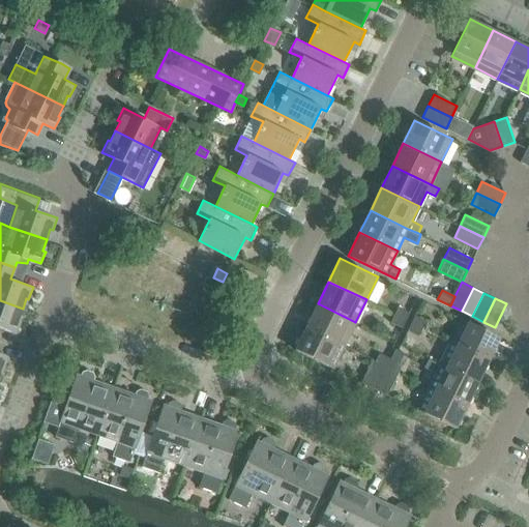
[(0,326),(17,332),(21,320),(19,319),(23,309),(0,300),(0,326)]
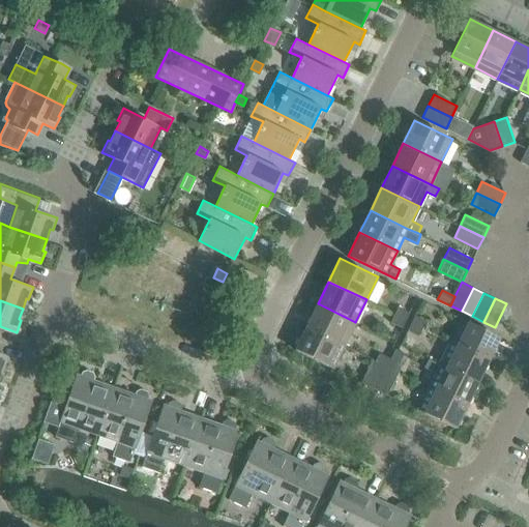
[(306,326),(345,345),(355,322),(318,303),(306,326)]
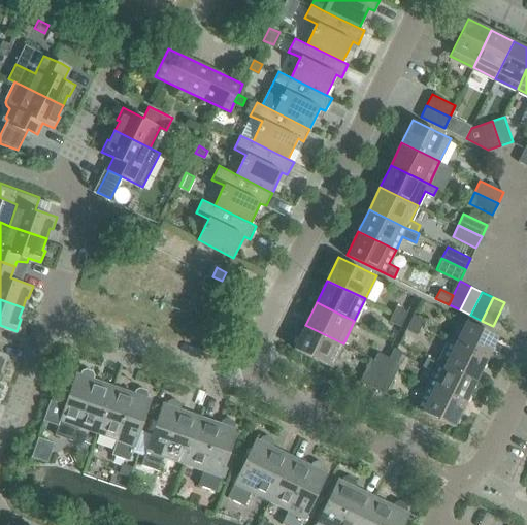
[(393,313),(404,318),(407,310),(397,305),(393,313)]
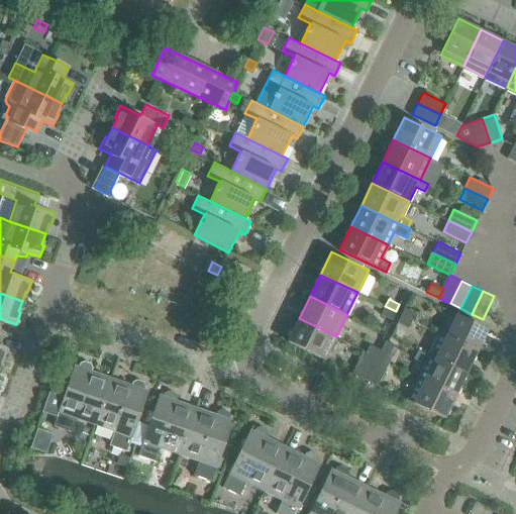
[(396,311),(385,306),(381,313),(392,318),(396,311)]
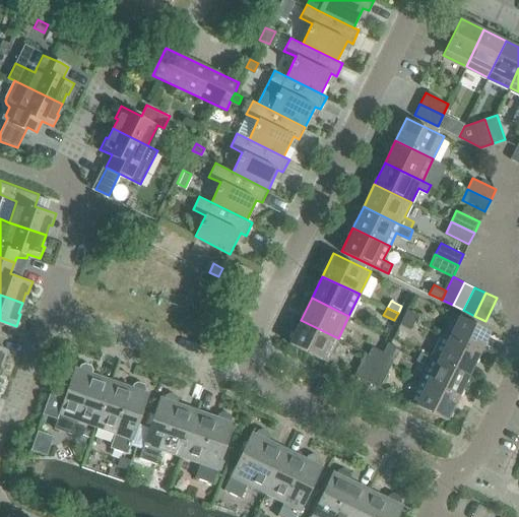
[(401,315),(414,321),(418,314),(405,308),(401,315)]
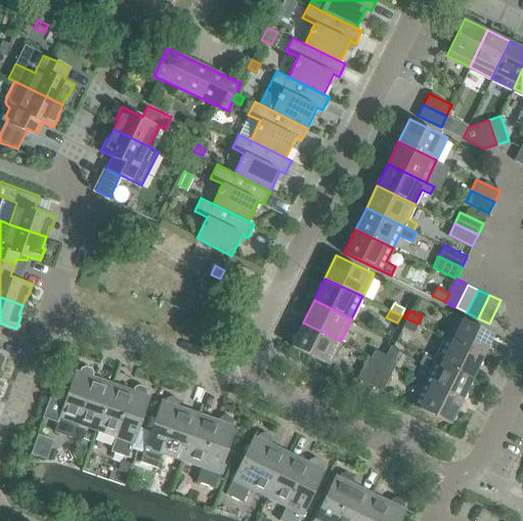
[(456,314),(445,338),(483,355),(494,333),(456,314)]
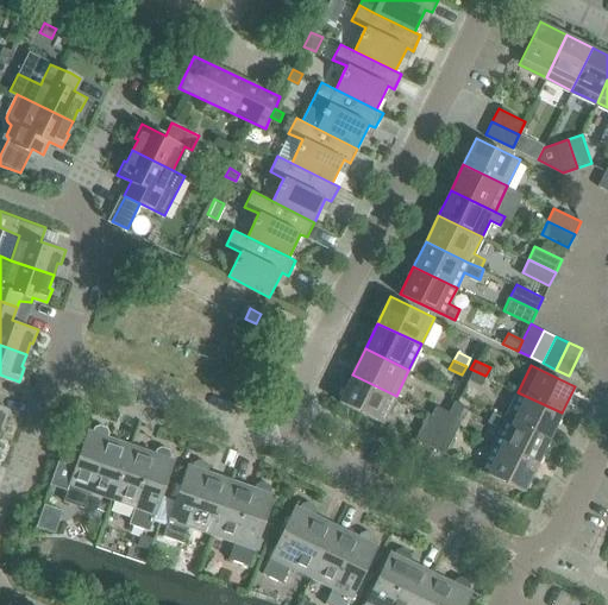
[(482,384),(486,376),(470,369),(467,377),(482,384)]
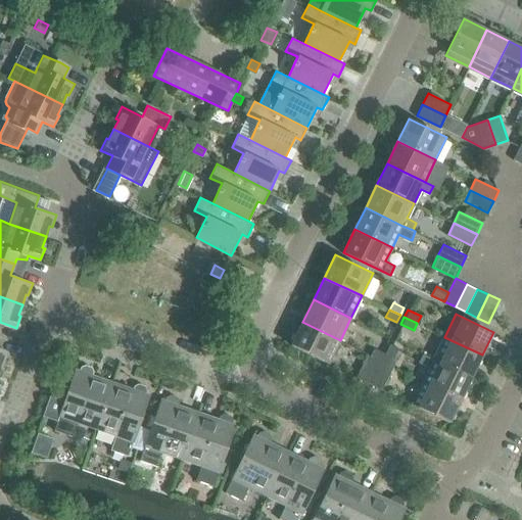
[(292,344),(329,363),(340,340),(302,322),(292,344)]
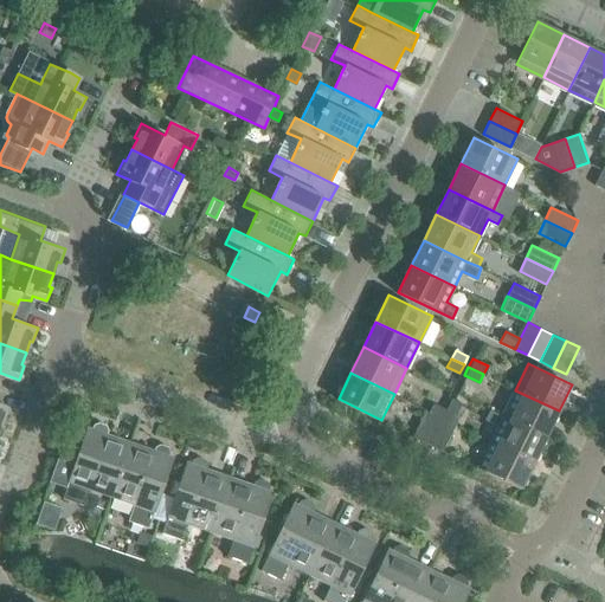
[(515,390),(503,415),(546,437),(559,410),(515,390)]
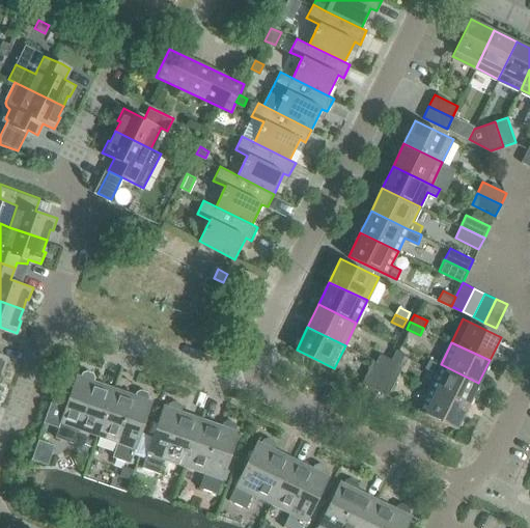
[(0,372),(2,368),(4,368),(8,356),(0,353),(0,372)]
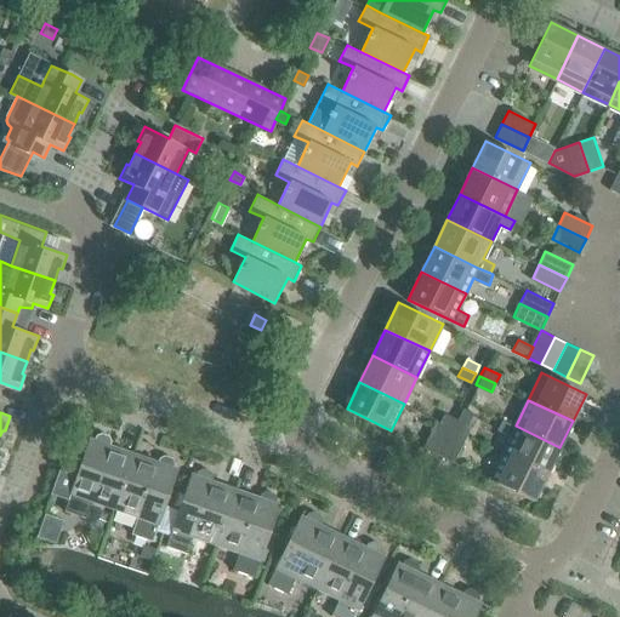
[(441,421),(454,428),(458,420),(444,412),(441,421)]
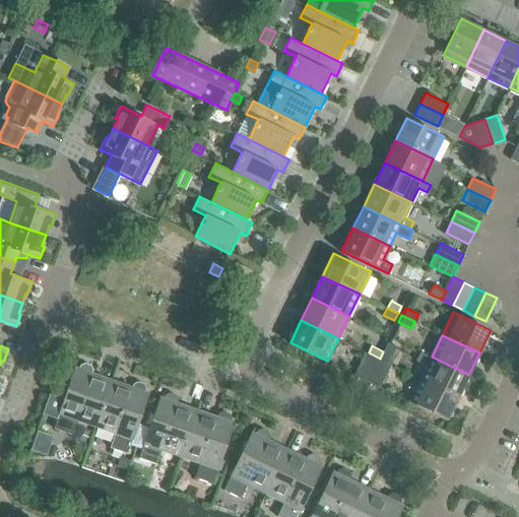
[(383,351),(380,359),(391,364),(394,357),(383,351)]
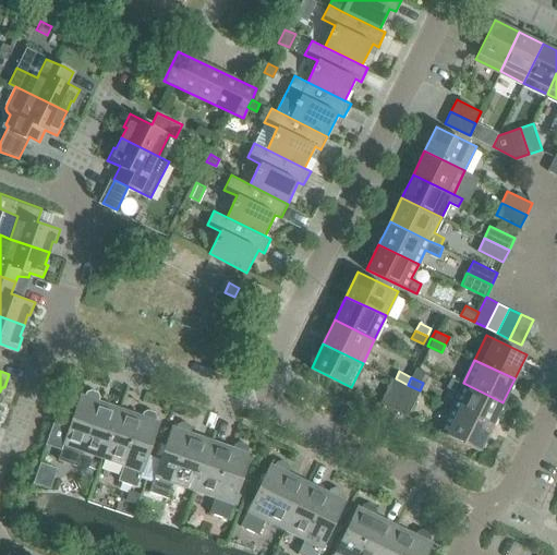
[(503,402),(463,383),(451,377),(447,385),(459,391),(451,407),(492,426),(503,402)]
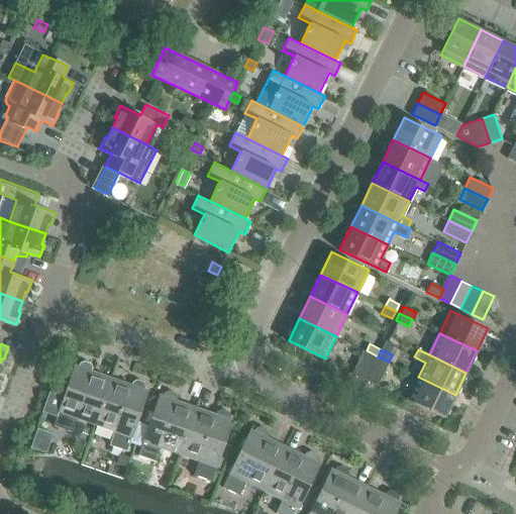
[(367,379),(378,356),(367,350),(355,373),(367,379)]
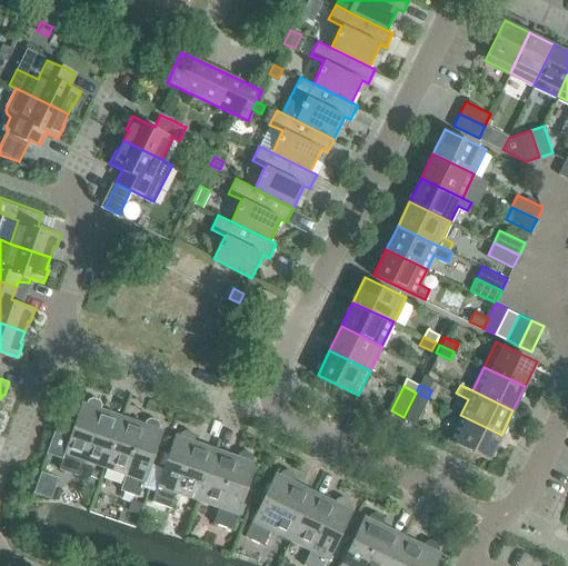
[(428,398),(416,393),(404,417),(416,423),(428,398)]
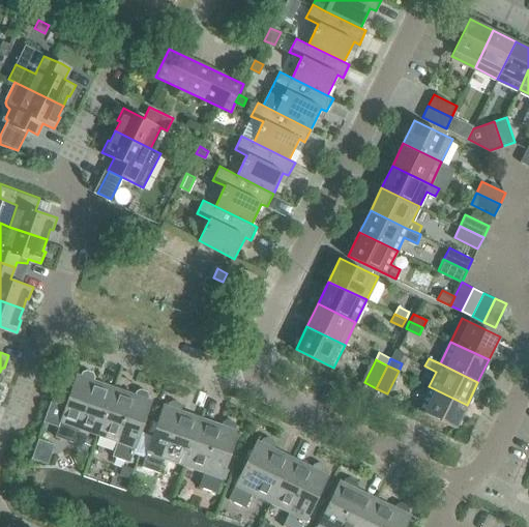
[(97,434),(115,386),(94,379),(95,376),(93,371),(86,369),(82,371),(81,374),(77,373),(65,405),(53,401),(47,416),(60,421),(55,435),(74,441),(78,428),(97,434)]
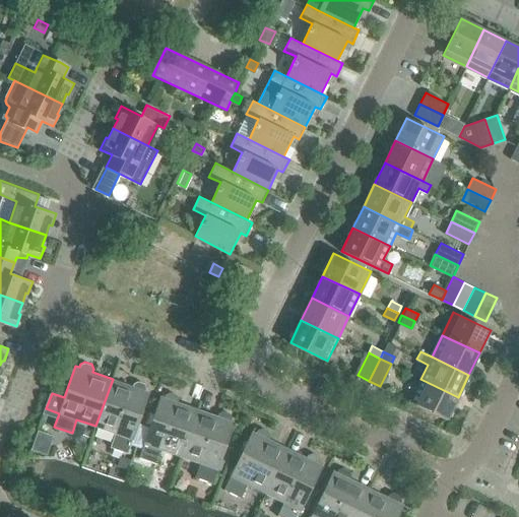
[(113,379),(95,426),(115,433),(110,446),(128,453),(149,392),(145,390),(146,387),(144,383),(138,380),(133,383),(132,386),(113,379)]
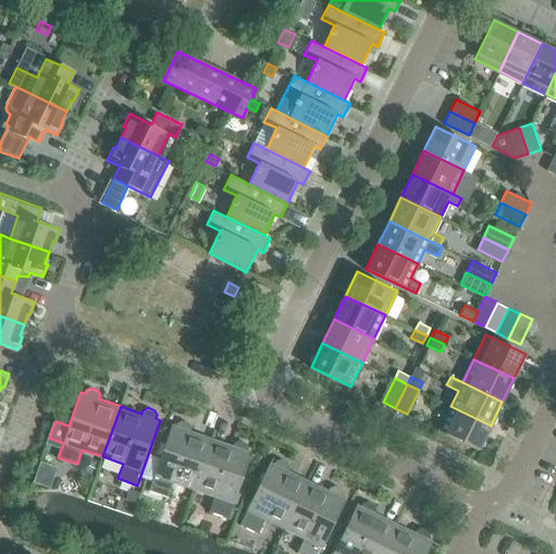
[(439,430),(479,450),(491,426),(451,406),(439,430)]
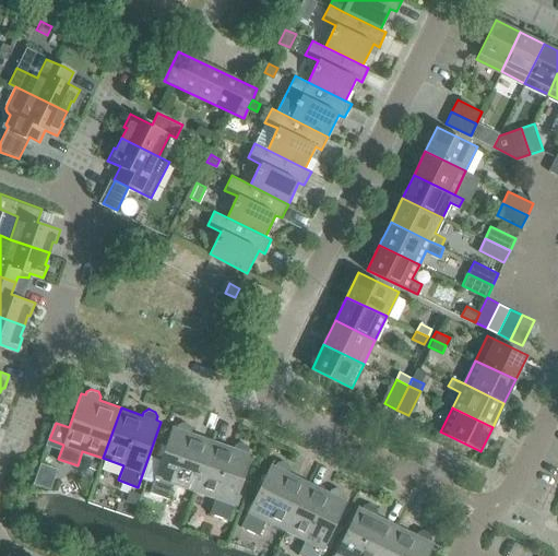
[(174,483),(194,491),(212,439),(191,432),(192,428),(190,424),(182,421),(178,424),(177,427),(173,426),(150,492),(169,498),(174,483)]
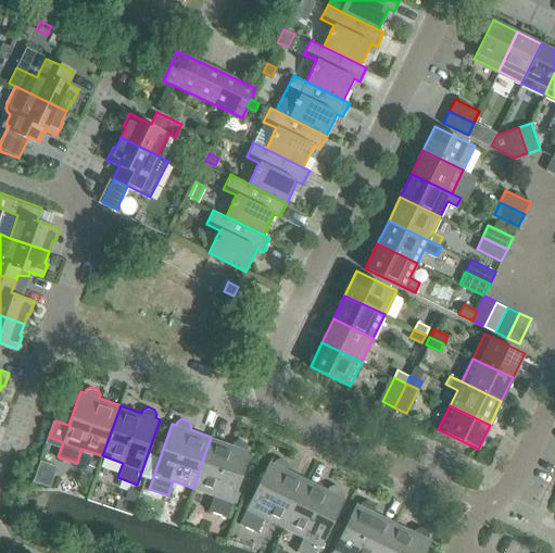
[(211,437),(193,488),(214,494),(209,510),(228,516),(251,451),(247,450),(248,445),(246,441),(239,439),(234,441),(232,444),(211,437)]
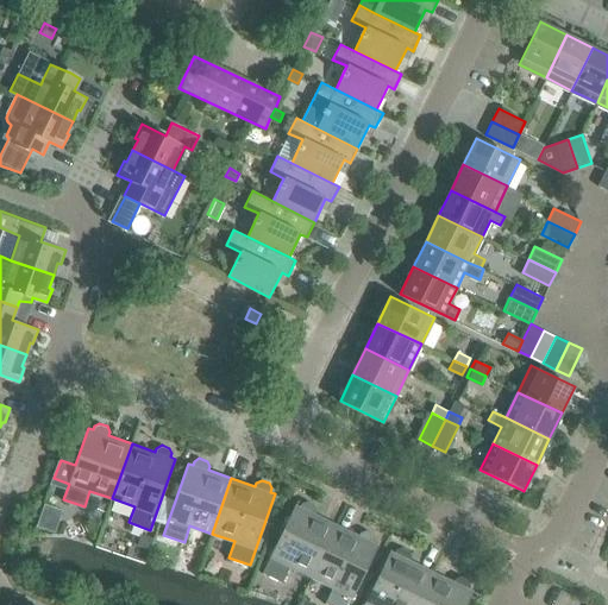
[(290,566),(312,577),(337,524),(314,514),(317,509),(314,504),(307,500),(302,502),(300,506),(296,504),(263,572),(282,581),(290,566)]
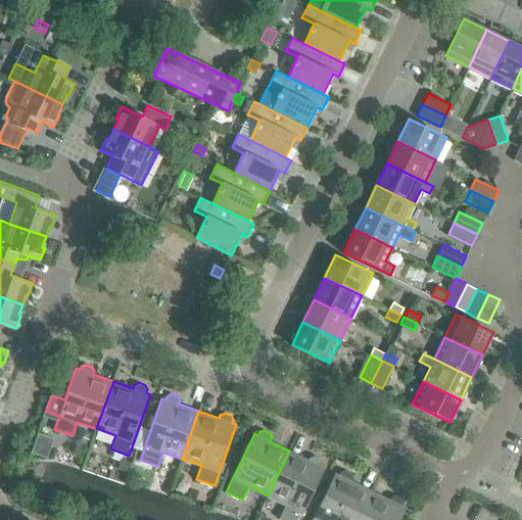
[(309,460),(289,451),(268,495),(285,505),(279,518),(283,519),(298,519),(325,468),(321,466),(323,463),(321,458),(315,455),(311,457),(309,460)]
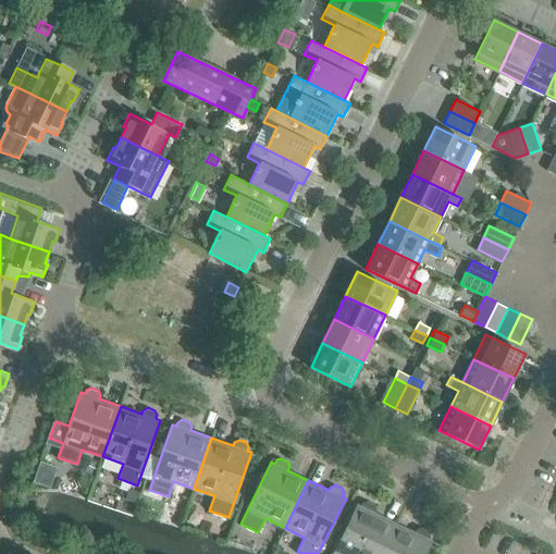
[(140,491),(130,487),(126,496),(136,501),(140,491)]
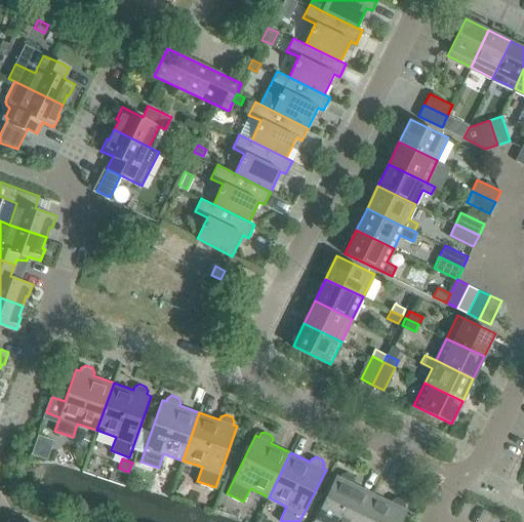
[(357,521),(372,492),(353,483),(355,479),(353,475),(347,472),(341,473),(340,476),(336,475),(313,521),(357,521)]
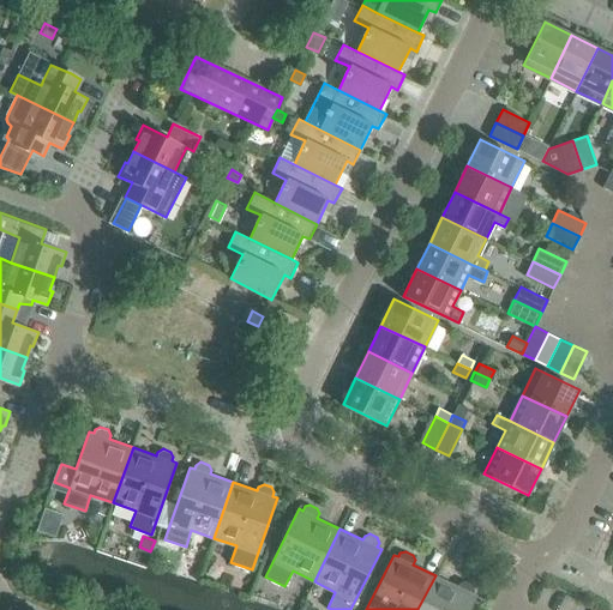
[(436,575),(418,609),(469,609),(478,596),(473,593),(475,590),(473,584),(466,580),(460,583),(458,586),(436,575)]
